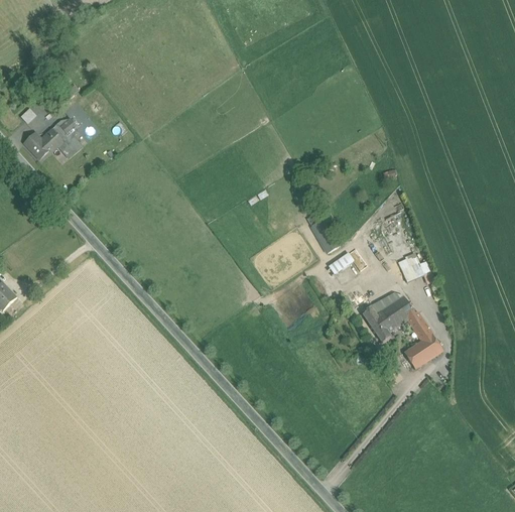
[(68,74),(76,85),(86,77),(78,67),(68,74)]
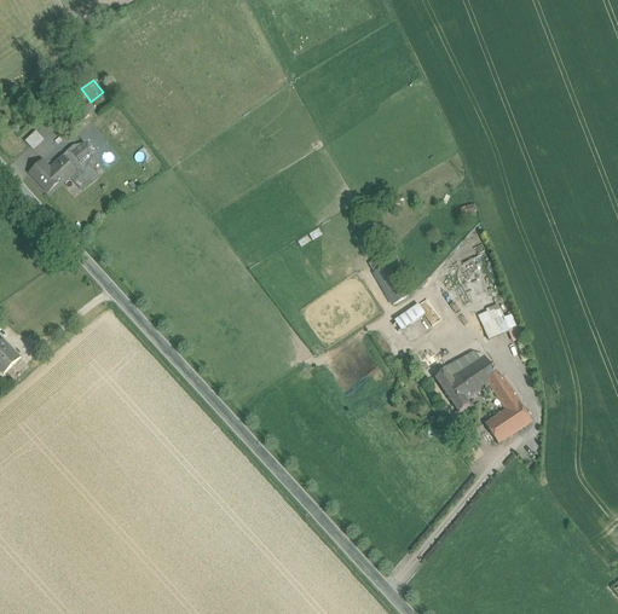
[(71,116),(78,125),(97,110),(91,102),(71,116)]
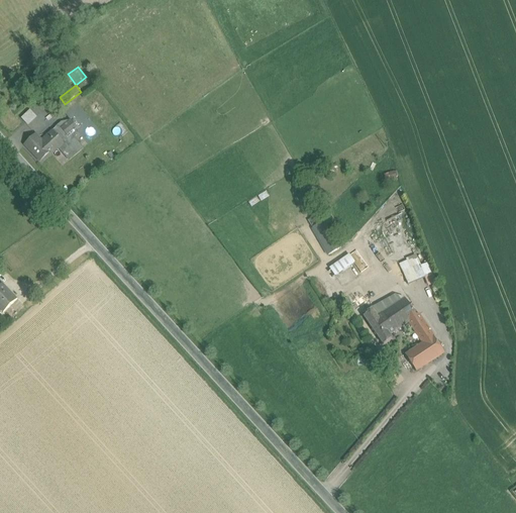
[(29,106),(20,115),(26,122),(36,114),(29,106)]
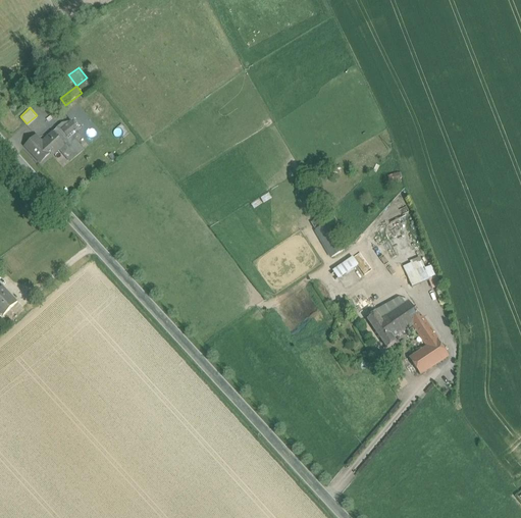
[(69,120),(60,125),(58,123),(42,139),(37,134),(25,144),(40,159),(50,150),(52,152),(60,145),(69,136),(74,126),(69,120)]
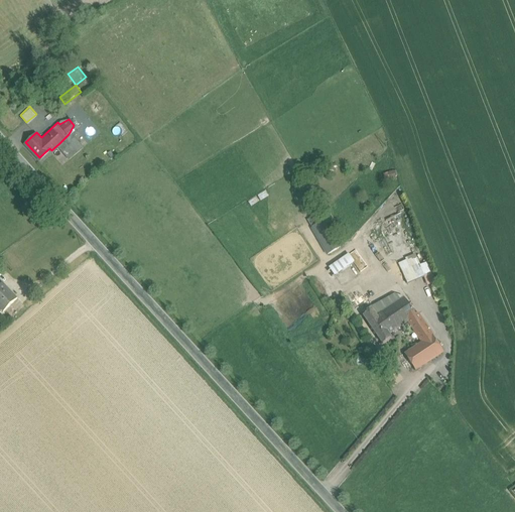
[(69,134),(59,143),(72,156),(82,147),(69,134)]
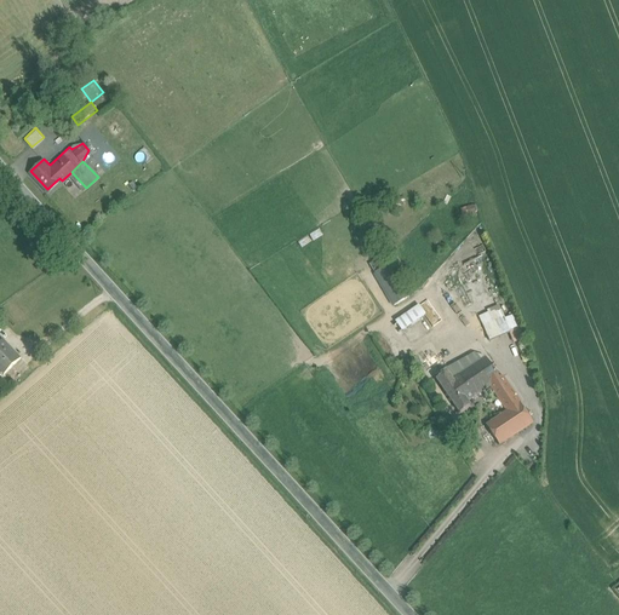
[(389,260),(376,269),(394,299),(407,291),(389,260)]
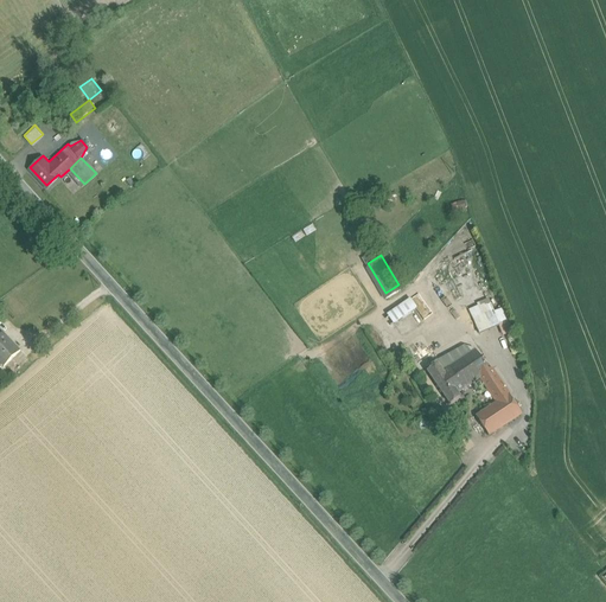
[(388,313),(395,324),(418,307),(410,298),(388,313)]
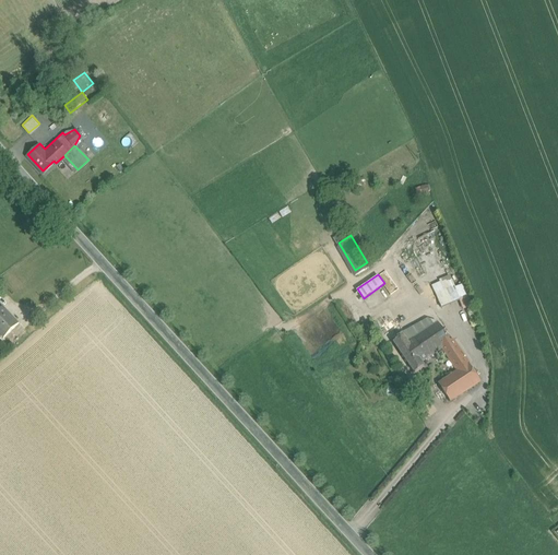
[(431,284),(435,292),(453,284),(450,276),(431,284)]
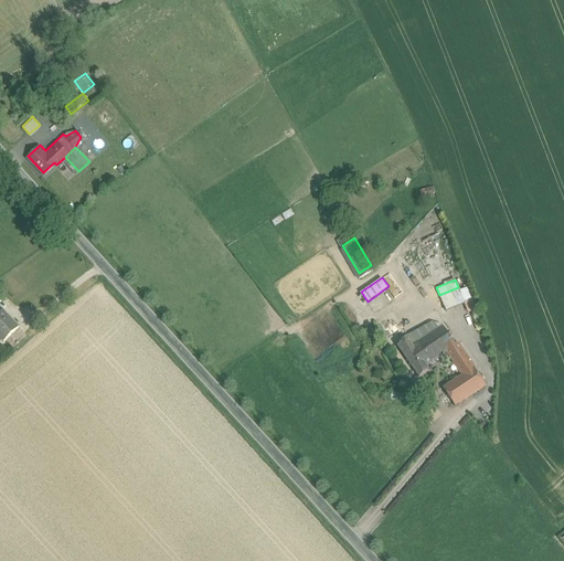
[(458,287),(439,295),(445,307),(464,299),(458,287)]
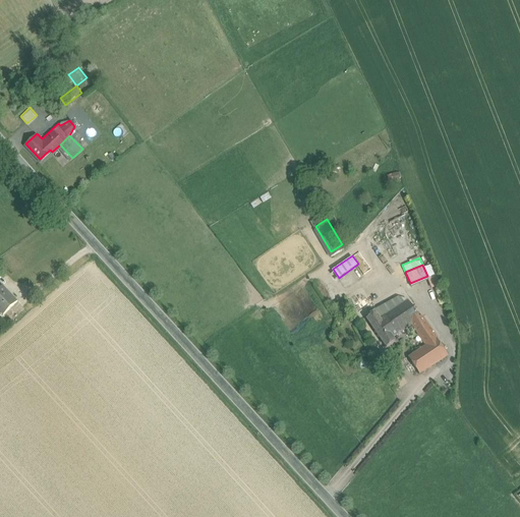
[(0,308),(3,311),(16,298),(2,283),(0,284),(0,308)]
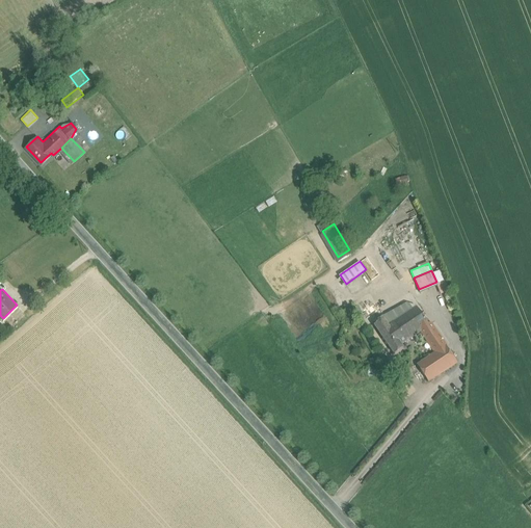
[(407,300),(382,316),(387,322),(412,307),(407,300)]
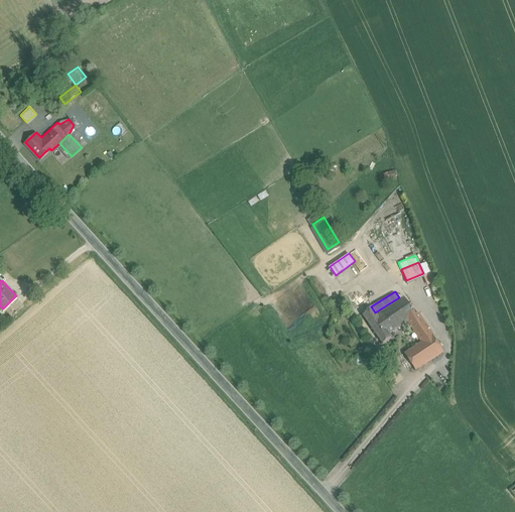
[(375,312),(388,332),(407,318),(415,312),(415,311),(403,294),(399,297),(375,312)]
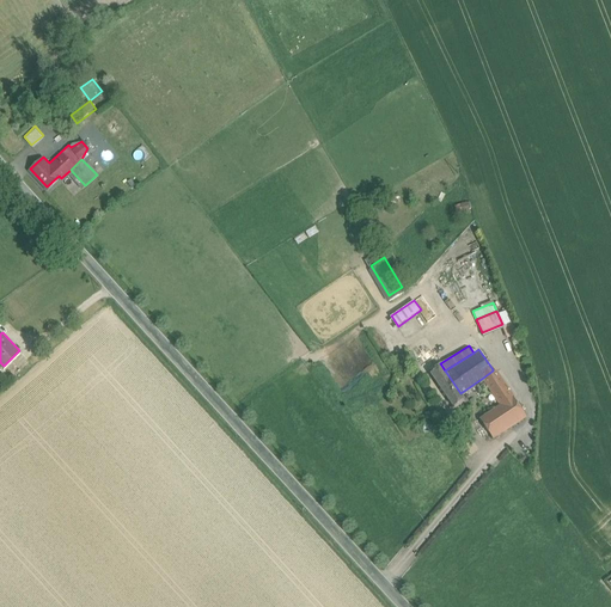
[(463,397),(460,393),(445,371),(440,363),(429,371),(453,404),(463,397)]
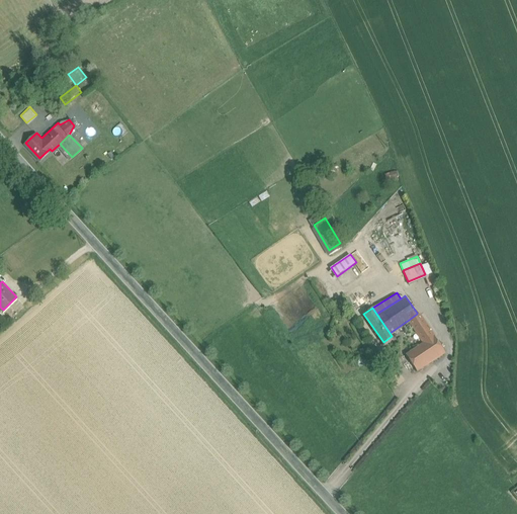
[(419,312),(417,313),(417,314),(409,320),(423,340),(433,334),(419,312)]
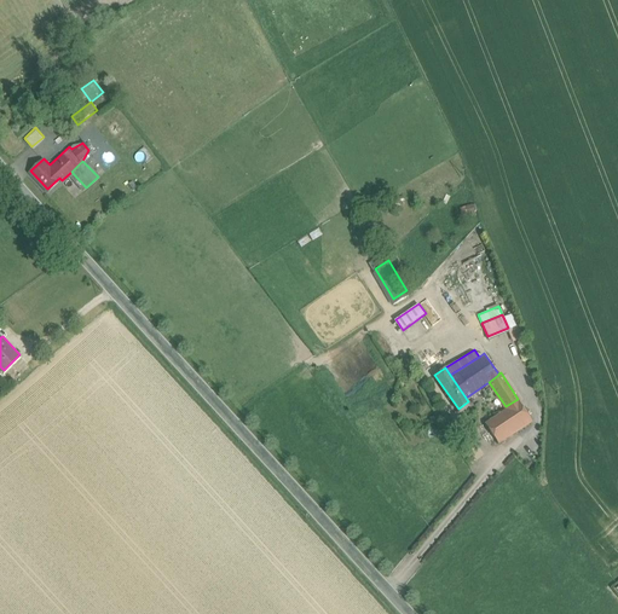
[(518,399),(506,406),(485,421),(498,440),(531,420),(518,399)]
